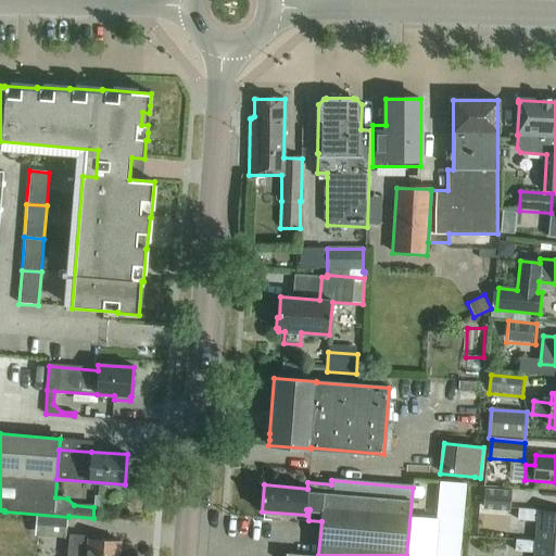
[(457,555),(465,484),(439,482),(432,555),(457,555)]
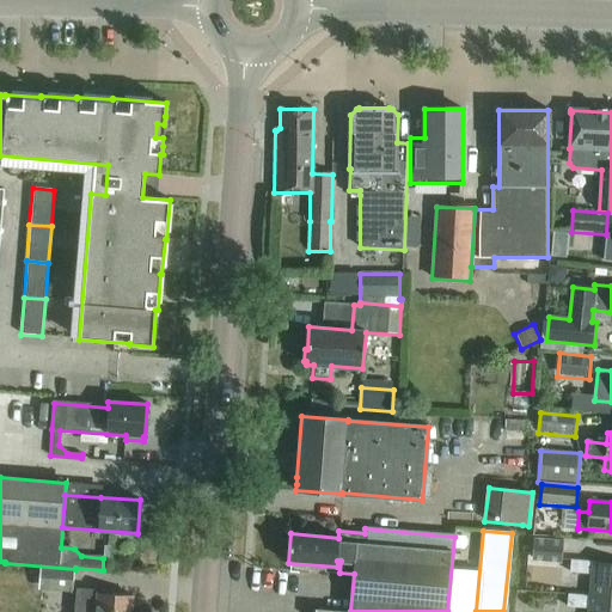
[(536,543),(533,562),(562,564),(564,545),(536,543)]
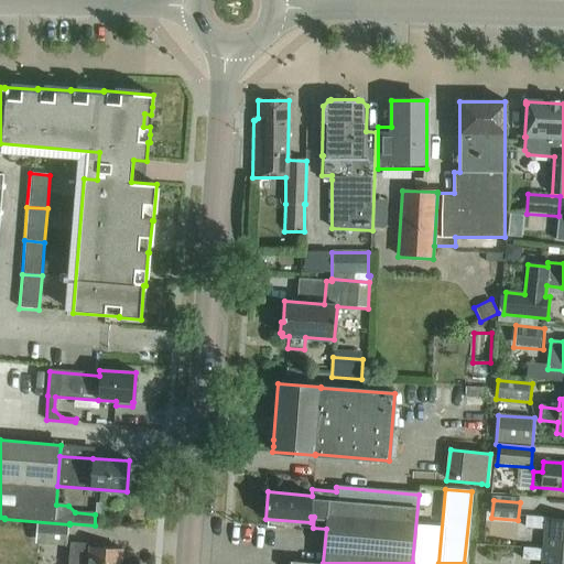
[(543,552),(563,553),(563,520),(548,519),(548,518),(525,517),(524,528),(545,529),(543,550),(543,552)]
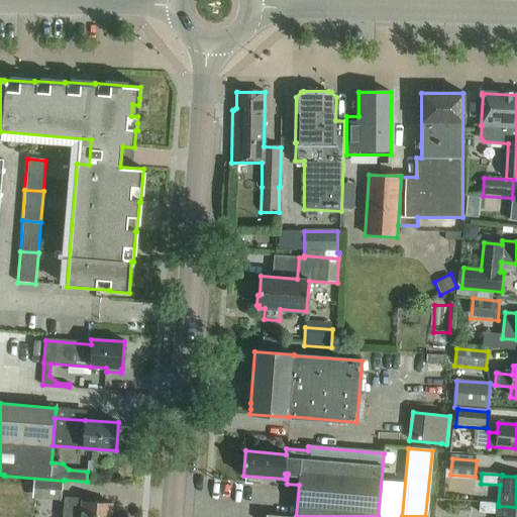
[(64,481),(4,476),(3,486),(33,488),(32,500),(62,502),(64,481)]
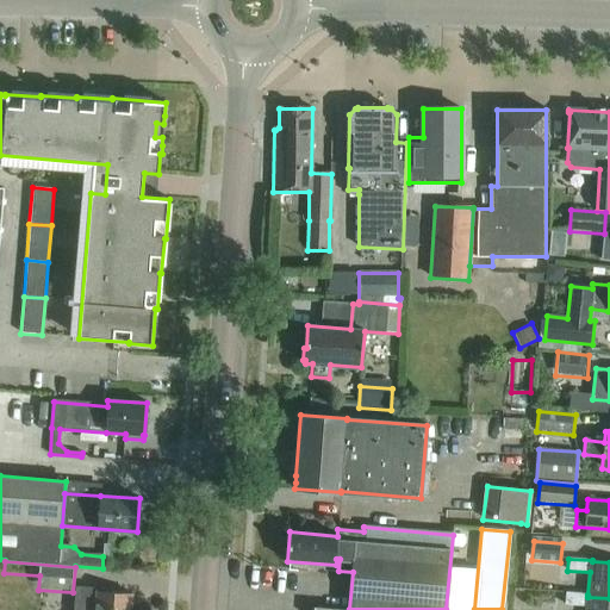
[(130,609),(131,595),(100,592),(100,589),(76,586),(74,609),(130,609)]
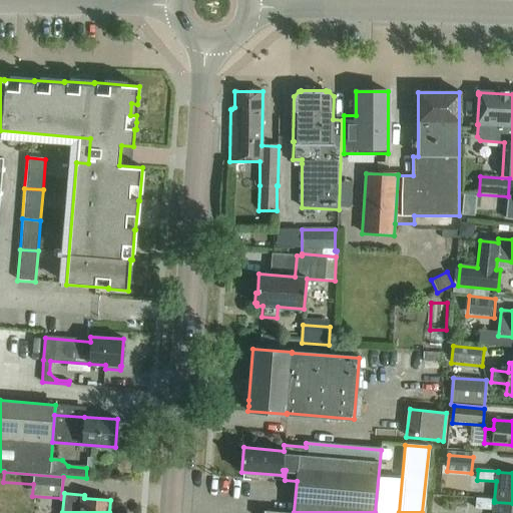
[(512,512),(512,503),(494,502),(494,500),(476,498),(475,509),(494,510),(493,512),(512,512)]
